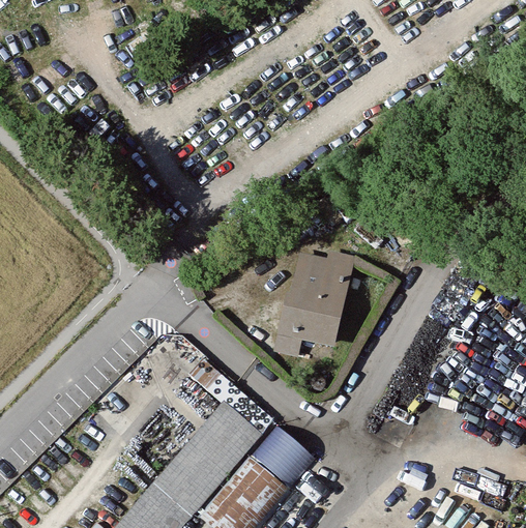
[(342,254),(338,271),(351,274),(354,258),(342,254)]
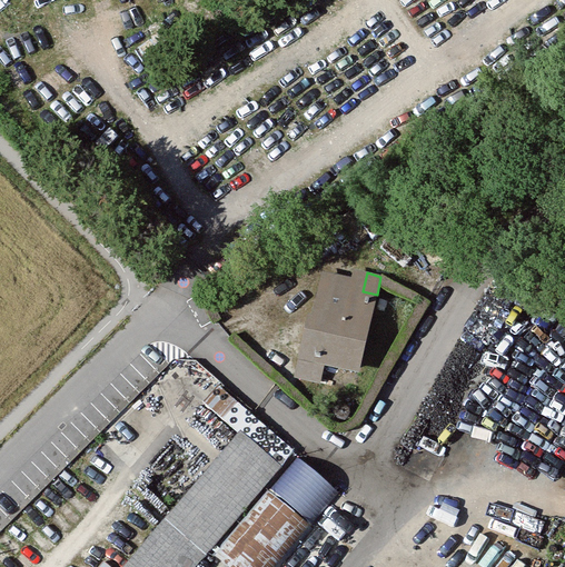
[(363,291),(329,282),(308,359),(325,364),(357,372),(377,295),(363,291)]
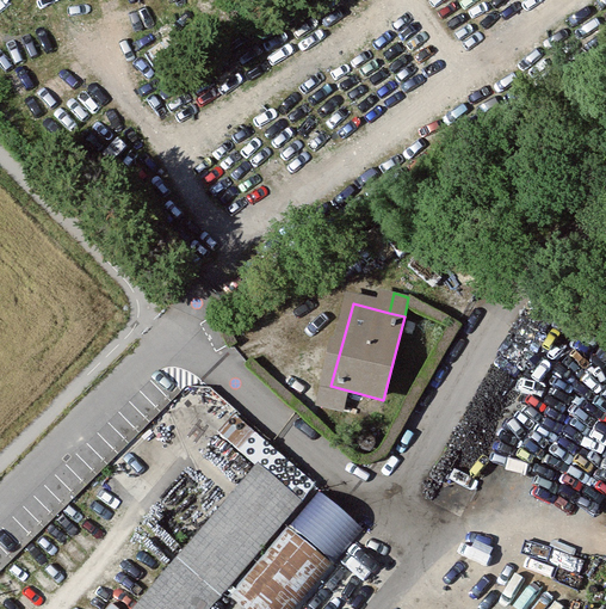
[(329,394),(331,398),(346,401),(348,391),(331,386),(329,394)]
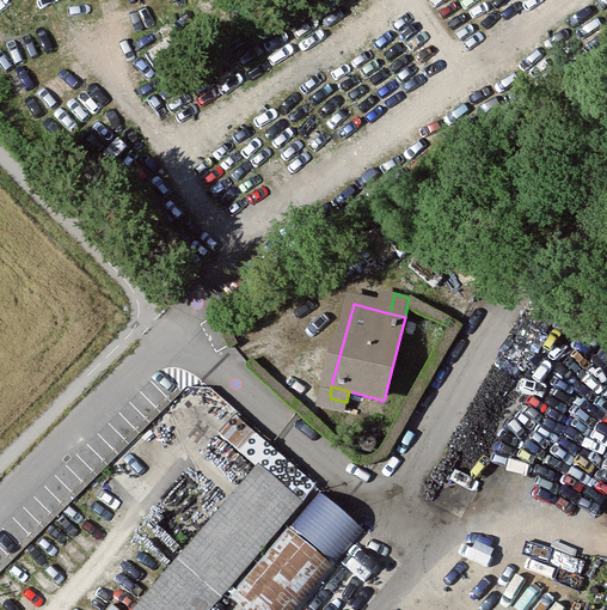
[(258,467),(133,609),(201,609),(296,500),(258,467)]
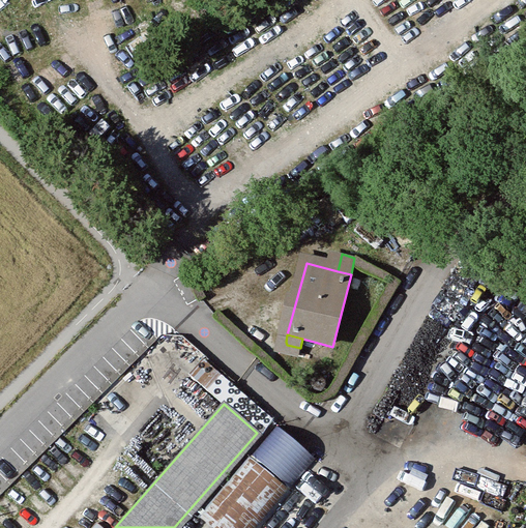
[(274,422),(199,515),(215,527),(255,527),(315,456),(274,422)]
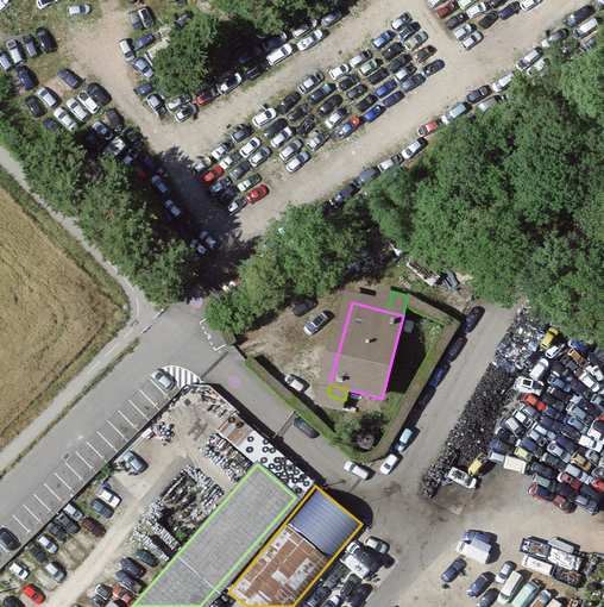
All buildings are outlined.
